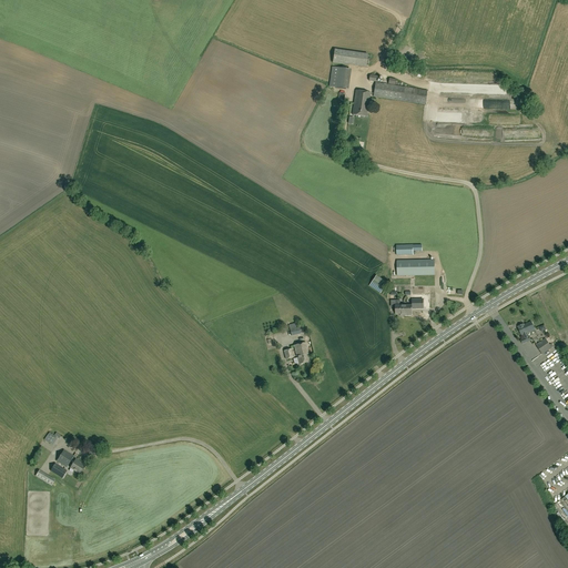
[(366,68),(367,54),(335,50),(333,62),(366,68)]
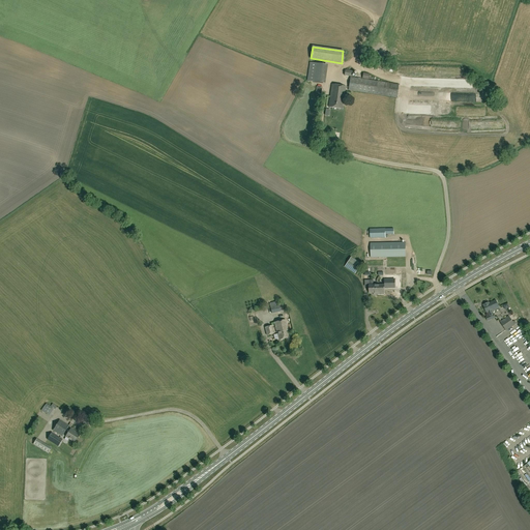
[(310,63),(306,81),(325,84),(327,65),(310,63)]
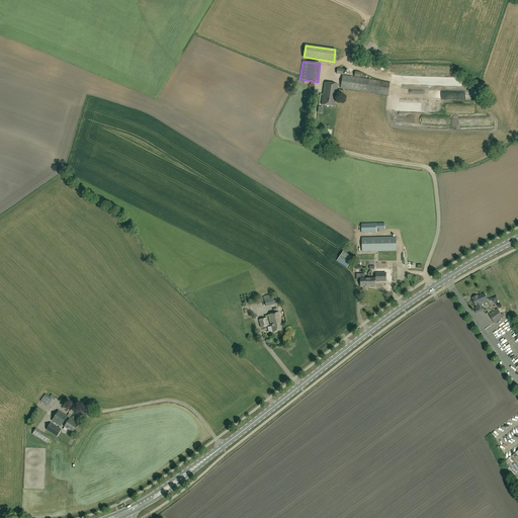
[(387,95),(390,83),(342,76),(341,88),(387,95)]
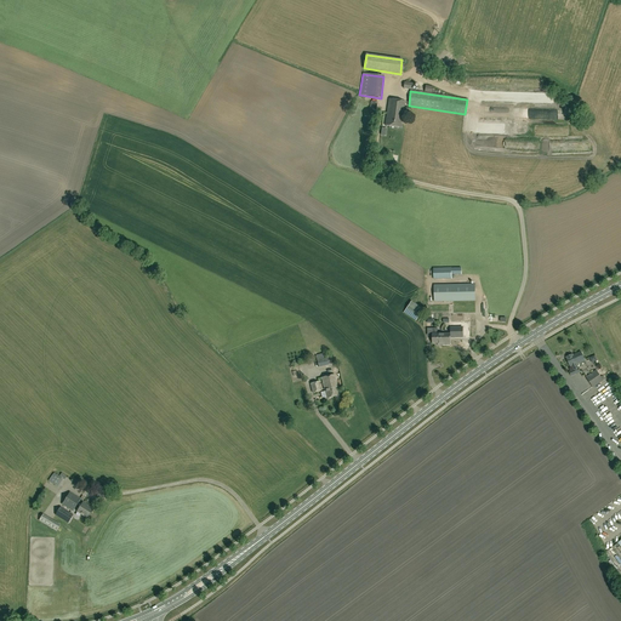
[(400,127),(405,102),(389,100),(385,125),(400,127)]
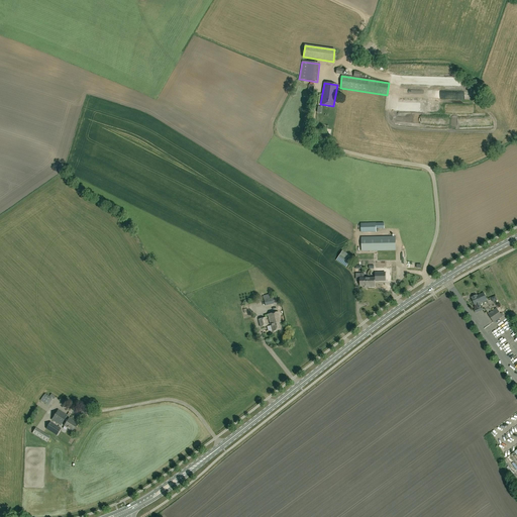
[(376,232),(376,228),(376,224),(360,224),(360,232),(376,232)]
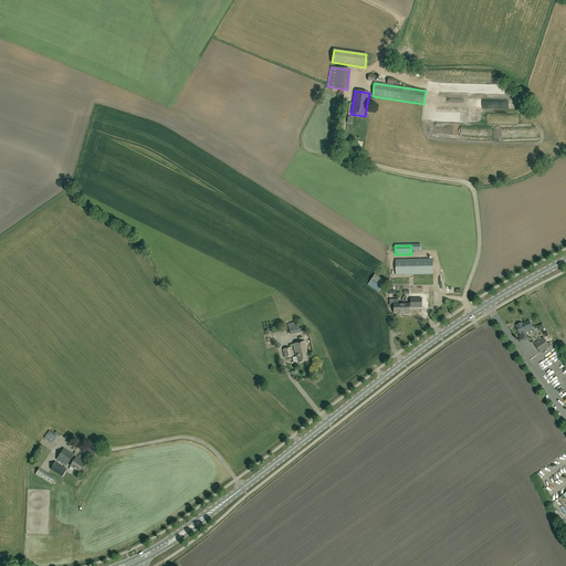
[(432,260),(395,260),(396,275),(433,274),(432,260)]
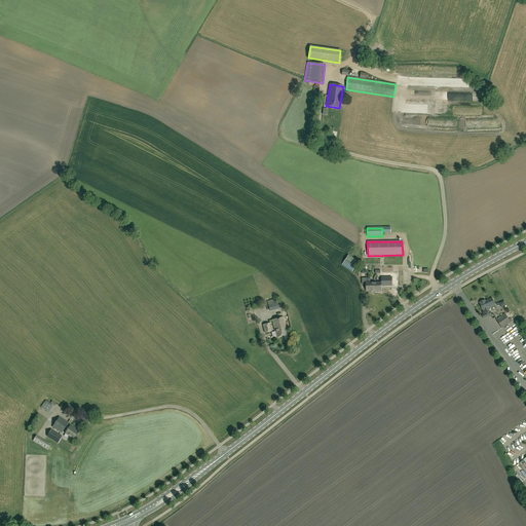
[(342,265),(352,271),(357,265),(353,262),(354,261),(347,256),(342,265)]
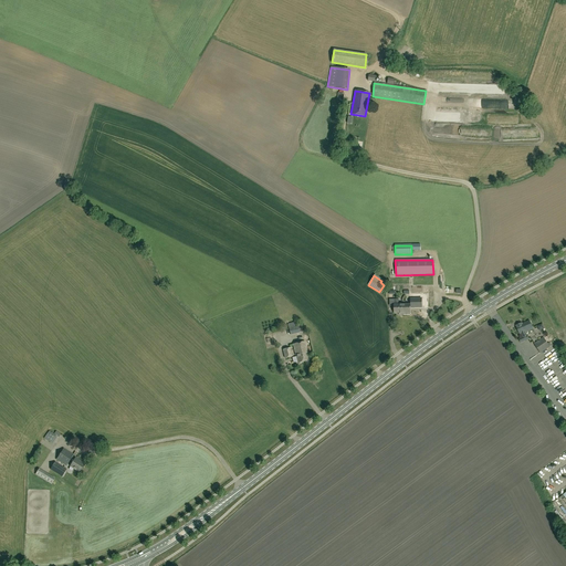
[(421,299),(411,299),(410,305),(410,307),(422,307),(421,299)]
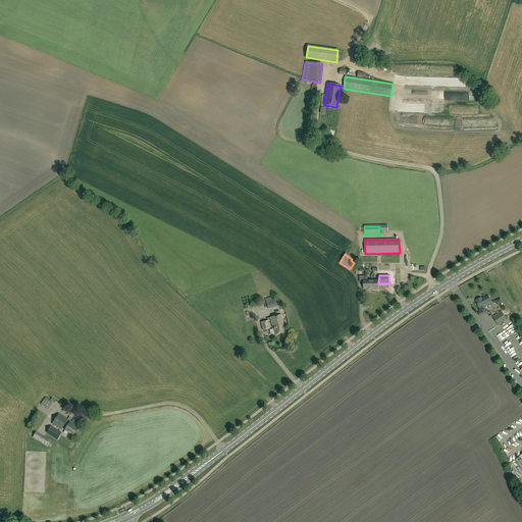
[(378,283),(378,279),(374,279),(374,281),(367,281),(367,276),(363,276),(363,289),(370,289),(370,290),(378,291),(378,283)]
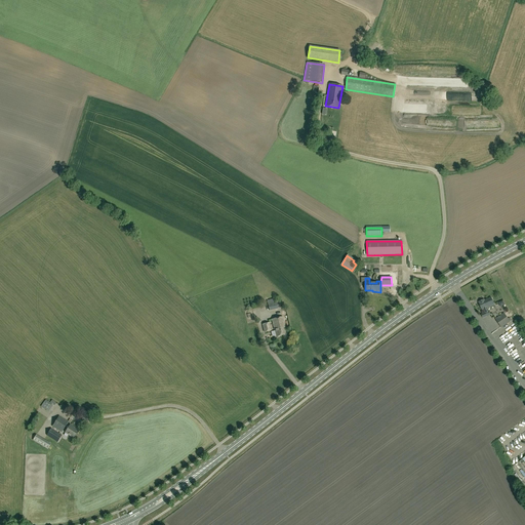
[(494,305),(491,297),(483,301),(482,300),(479,303),(479,304),(482,310),(483,310),(485,313),(481,315),(483,318),(490,315),(489,311),(488,312),(487,308),(494,305)]
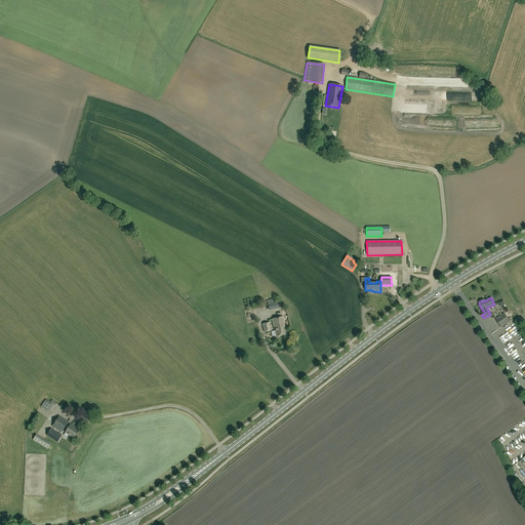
[(510,322),(505,314),(495,320),(501,328),(510,322)]
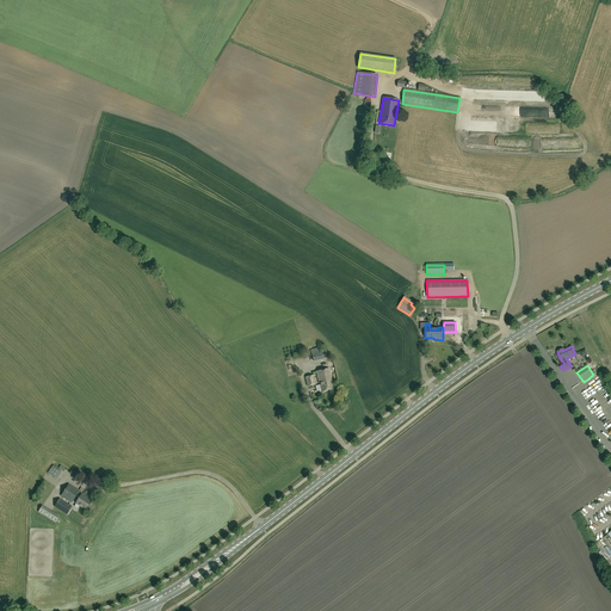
[(332,381),(329,369),(316,372),(319,384),(320,383),(322,392),(333,389),(331,381),(332,381)]
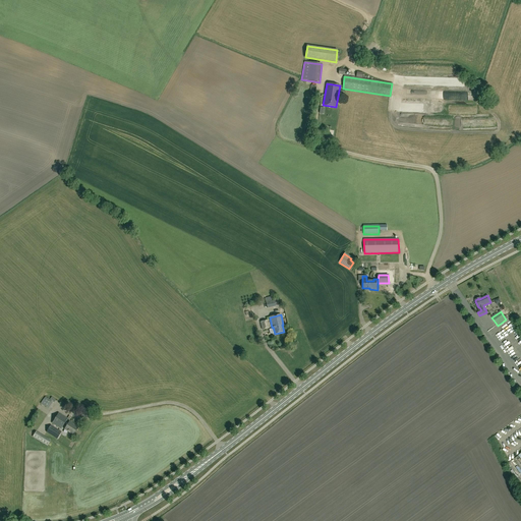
[(267,321),(261,323),(263,330),(269,328),(267,321)]
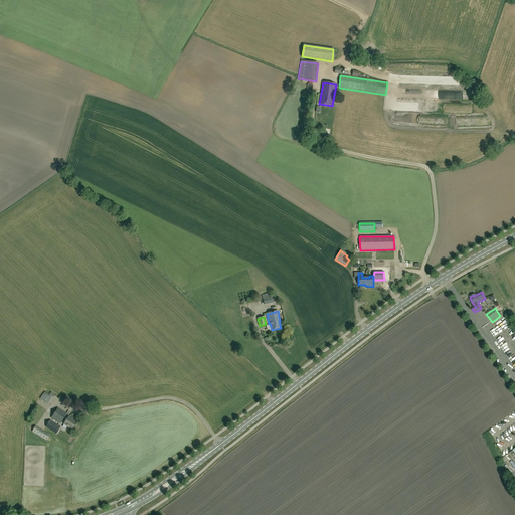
[(487,325),(490,331),(491,331),(492,334),(497,332),(493,322),(487,325)]
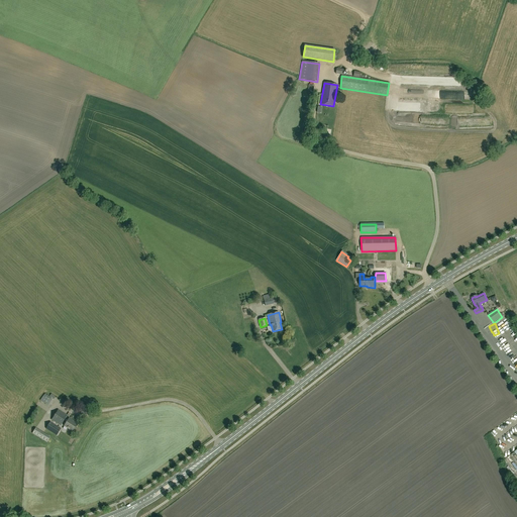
[(44,394),(40,400),(48,406),(54,400),(48,397),(44,394)]
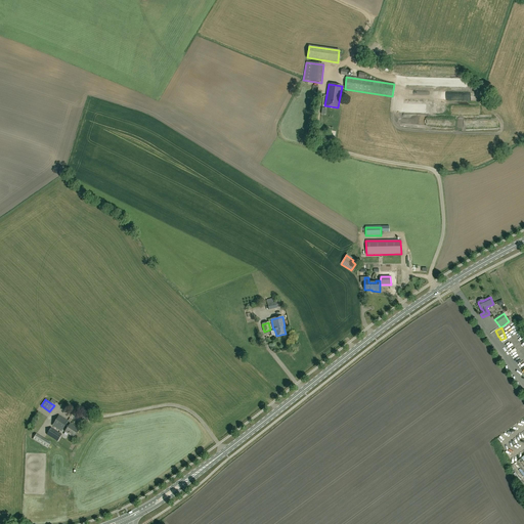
[(74,426),(70,424),(69,426),(66,425),(68,422),(59,416),(52,426),(61,432),(64,426),(67,428),(64,432),(74,438),(79,430),(73,427),(74,426)]
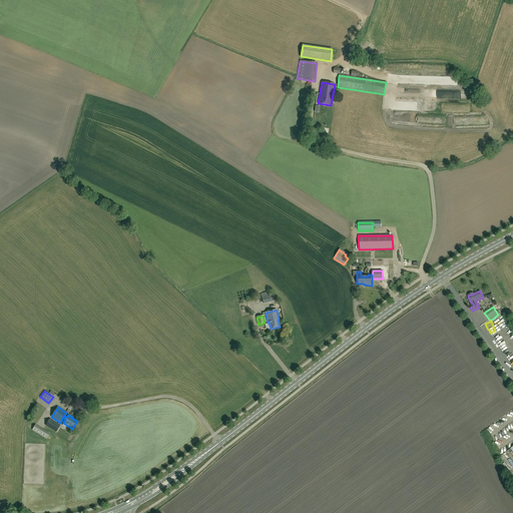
[(60,426),(50,419),(45,426),(56,432),(60,426)]
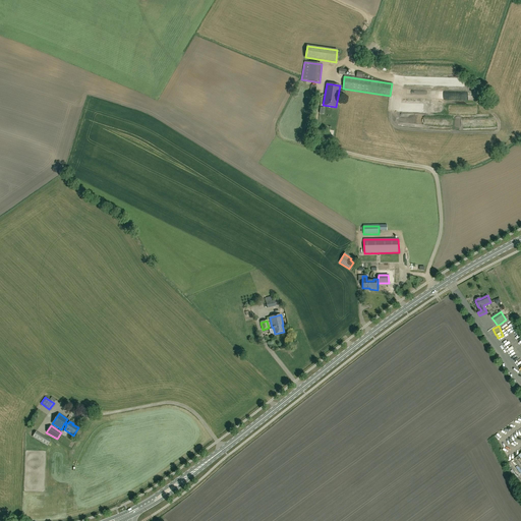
[(50,441),(36,431),(33,437),(47,446),(50,441)]
